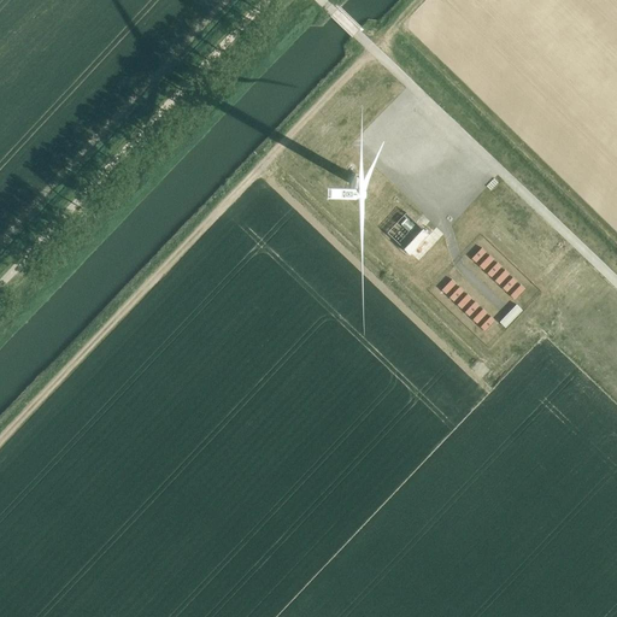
[(350,177),(348,181),(348,184),(352,187),(356,187),(359,184),(359,181),(358,177),(353,176),(350,177)]
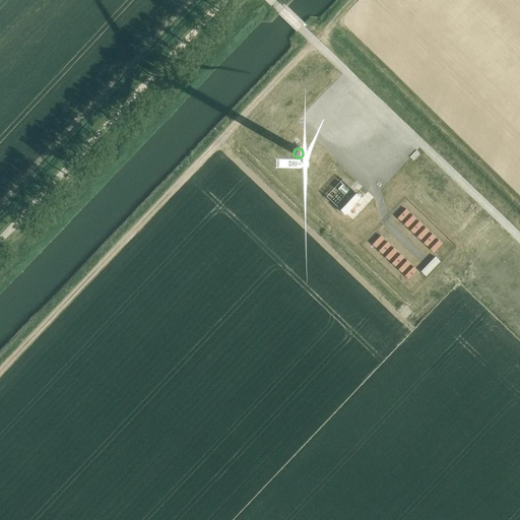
[(356,194),(340,210),(345,214),(361,198),(356,194)]
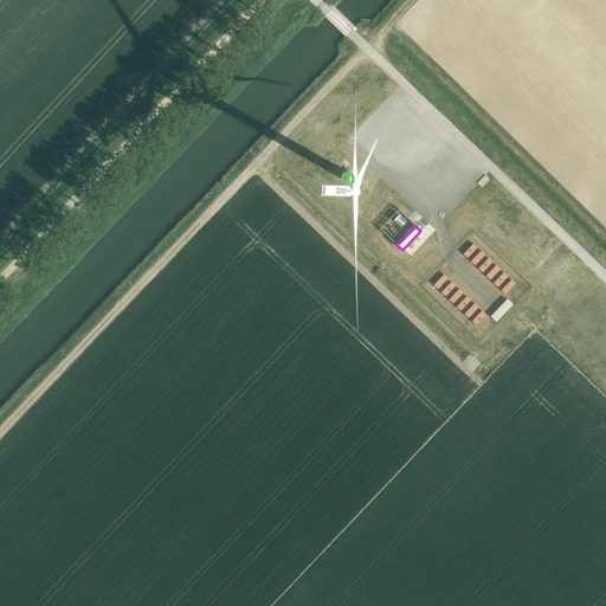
[(477,249),(474,244),(463,255),(468,258),(477,249)]
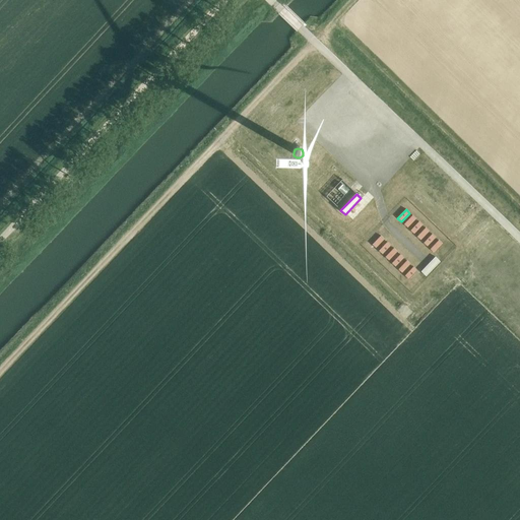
[(416,219),(412,215),(404,224),(408,228),(416,219)]
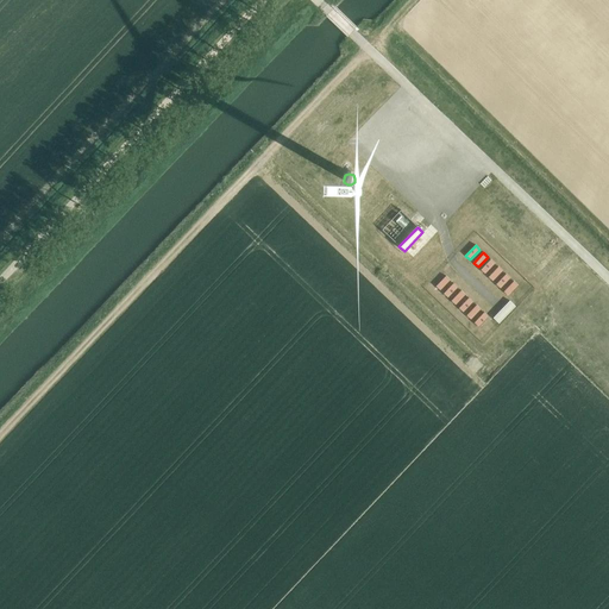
[(495,264),(491,259),(481,270),(485,275),(495,264)]
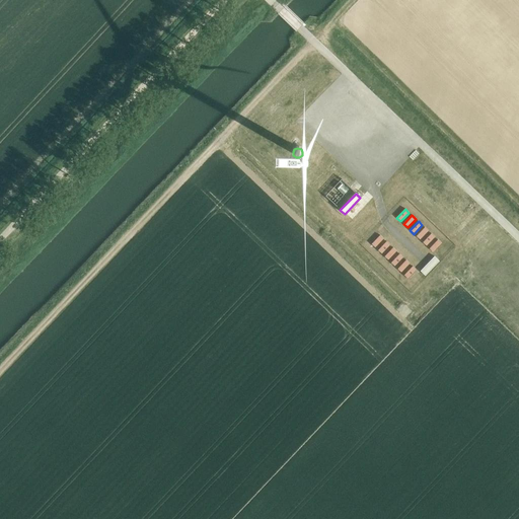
[(429,231),(425,227),(417,236),(421,240),(429,231)]
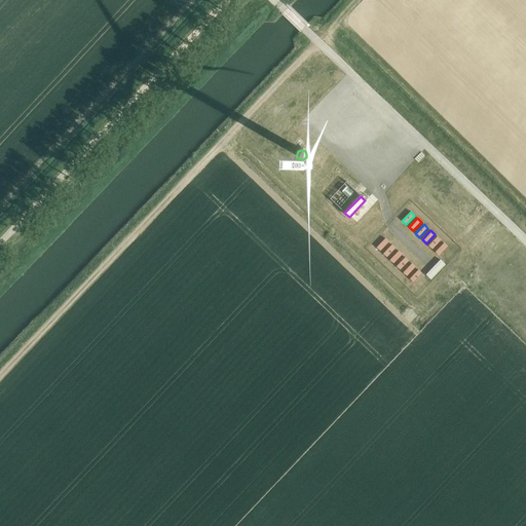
[(441,240),(438,236),(428,246),(433,250),(441,240)]
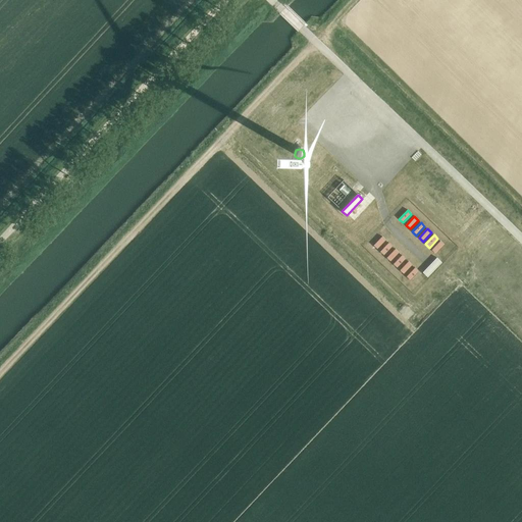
[(386,241),(382,237),(374,246),(377,250),(386,241)]
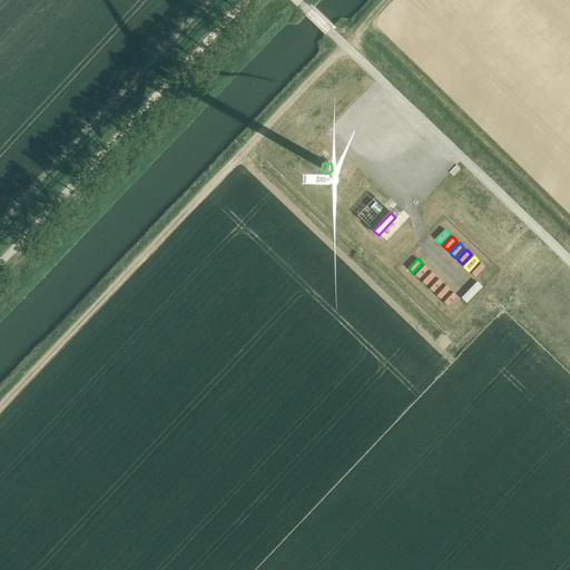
[(485,267),(481,264),(472,274),(477,277),(485,267)]
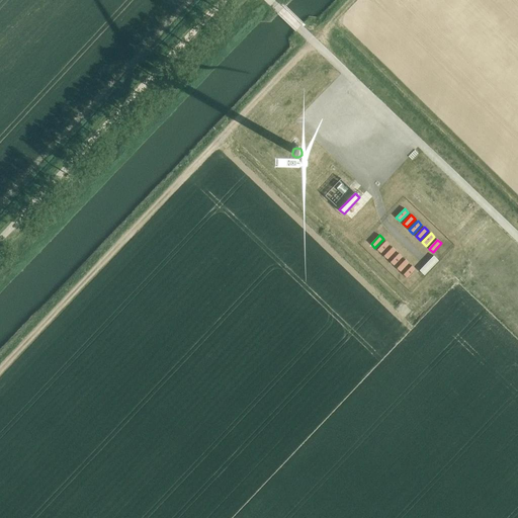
[(390,245),(385,241),(377,250),(381,254),(390,245)]
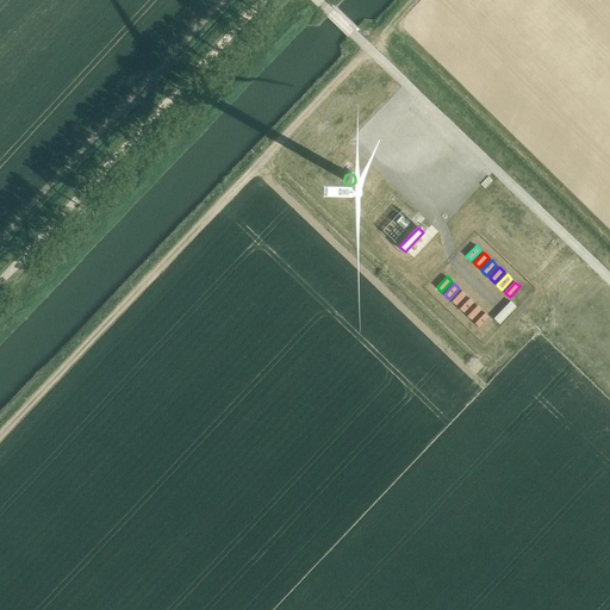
[(467,296),(462,291),(453,302),(456,306),(467,296)]
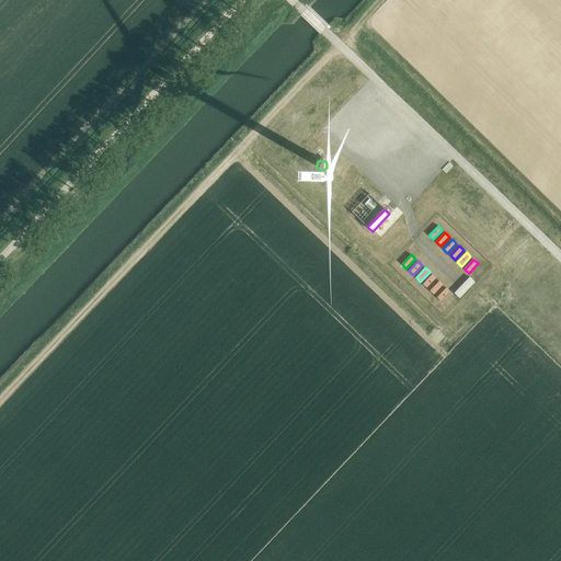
[(436,278),(432,274),(423,284),(427,288),(436,278)]
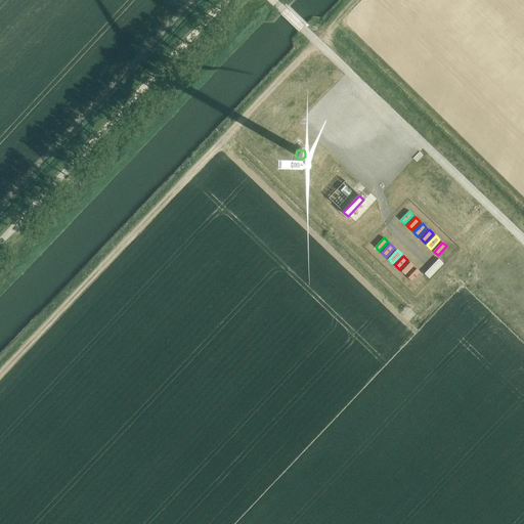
[(439,259),(425,273),(430,278),(444,263),(439,259)]
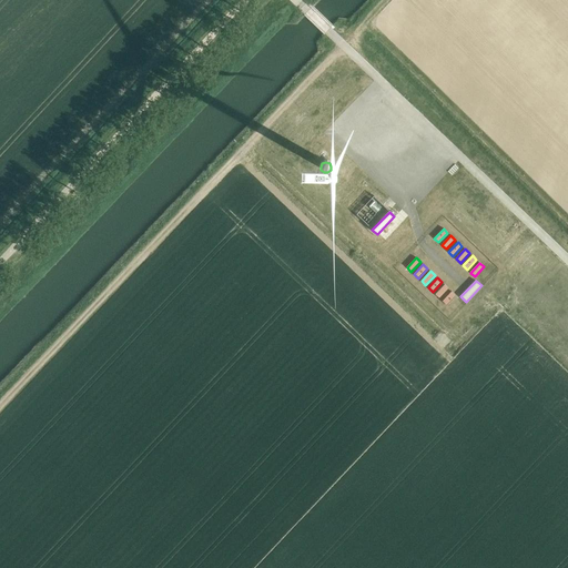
[(449,288),(445,285),(436,294),(439,298),(449,288)]
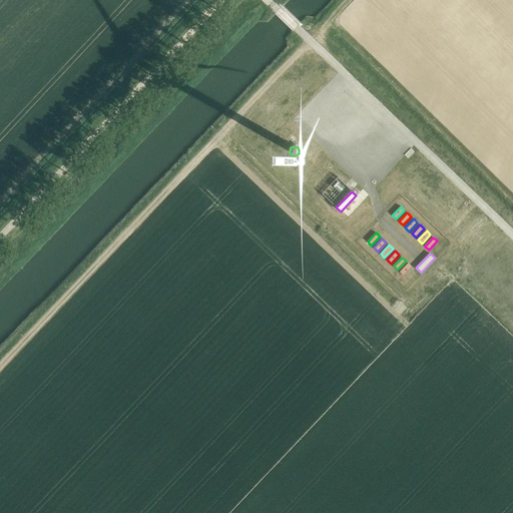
[(412,268),(408,264),(400,273),(404,276),(412,268)]
